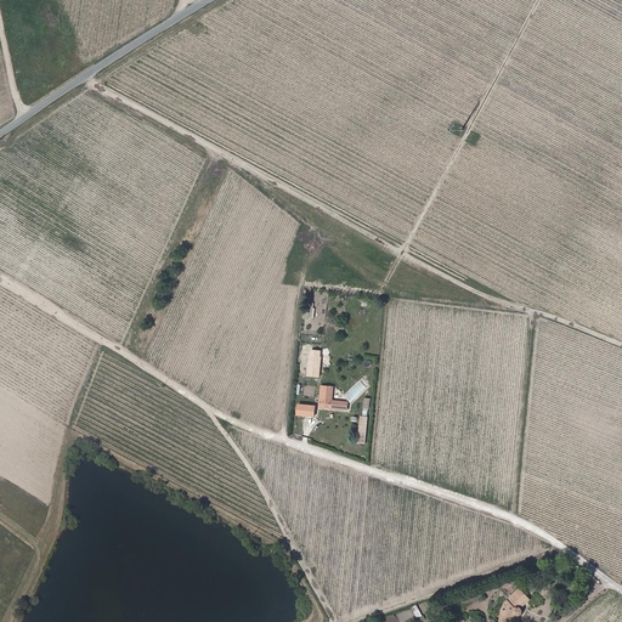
[(305,304),(304,317),(314,318),(315,304),(305,304)]
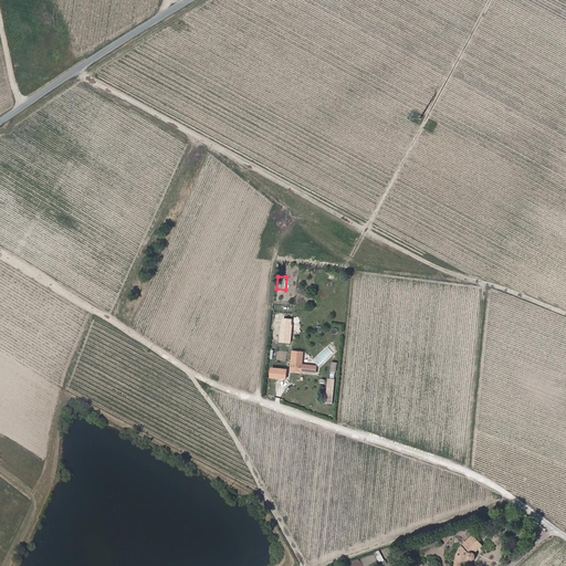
[(304,353),(293,352),(291,370),(302,371),(304,353)]
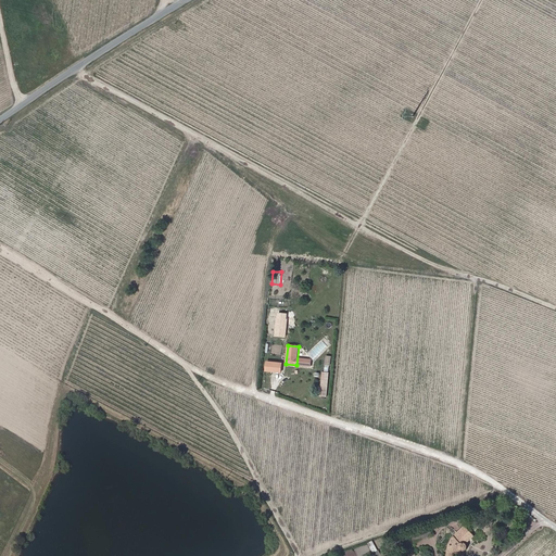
[(265,361),(264,371),(280,373),(281,362),(265,361)]
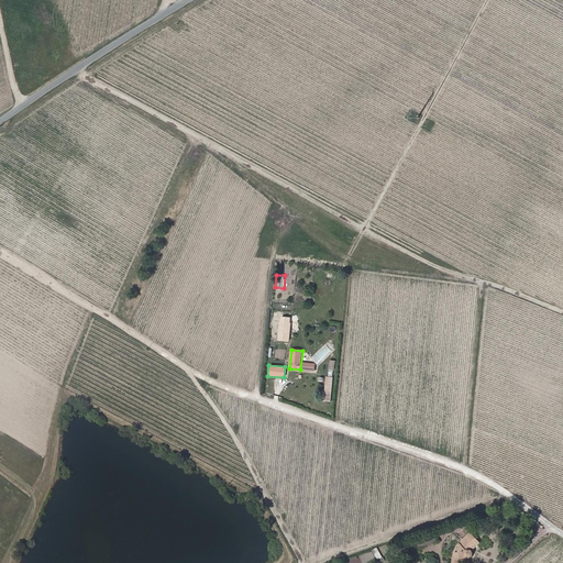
[(452,562),(460,562),(461,560),(467,561),(468,556),(470,556),(471,556),(472,555),(473,554),(473,552),(473,551),(472,550),(481,542),(471,531),(460,542),(461,542),(457,545),(456,548),(455,550),(452,562)]
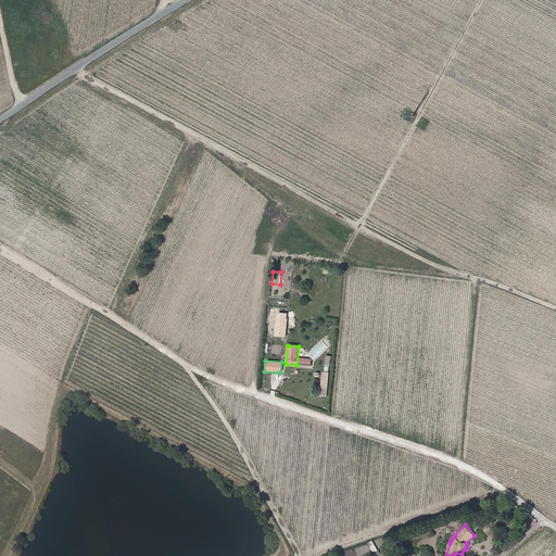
[(373,553),(378,551),(371,541),(367,543),(373,553)]
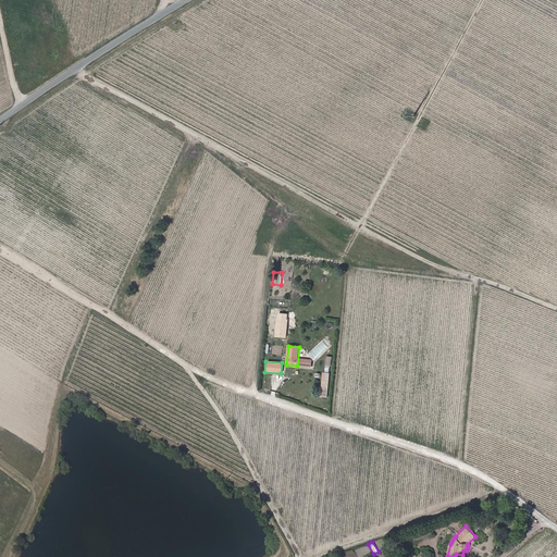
All buildings are outlined.
